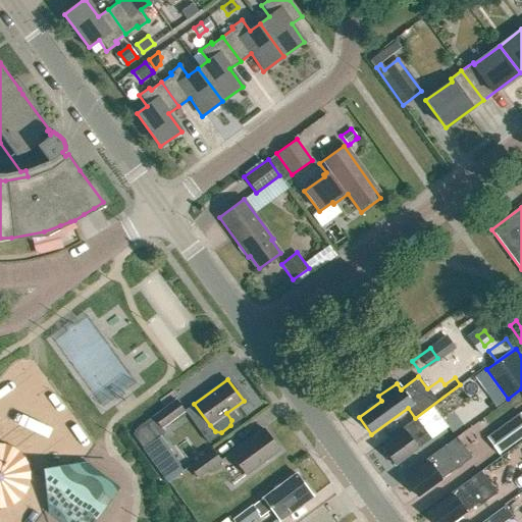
[(488,413),(504,403),(494,389),(479,400),(488,413)]
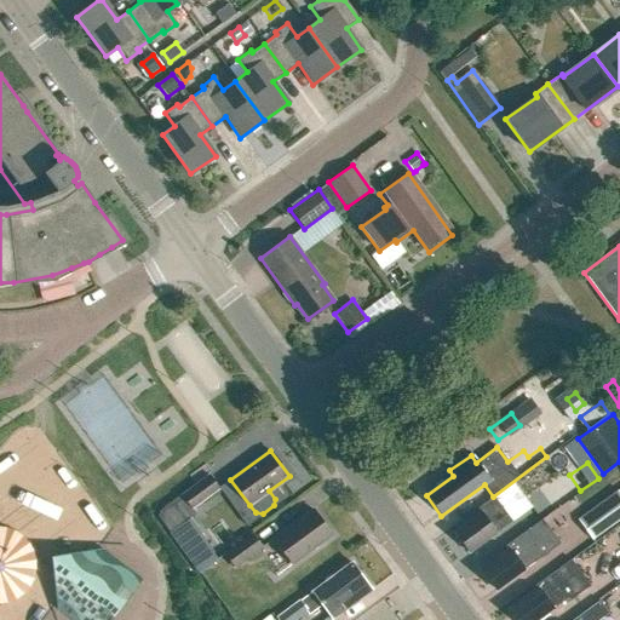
[(160,510),(158,516),(171,533),(196,515),(193,510),(219,489),(208,474),(181,494),(160,510)]
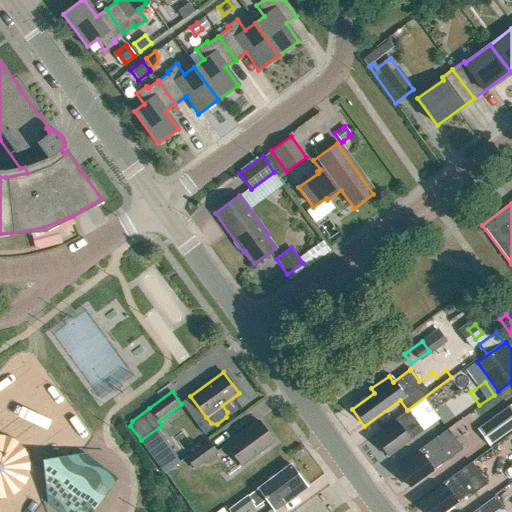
[(446,429),(467,413),(457,401),(436,417),(446,429)]
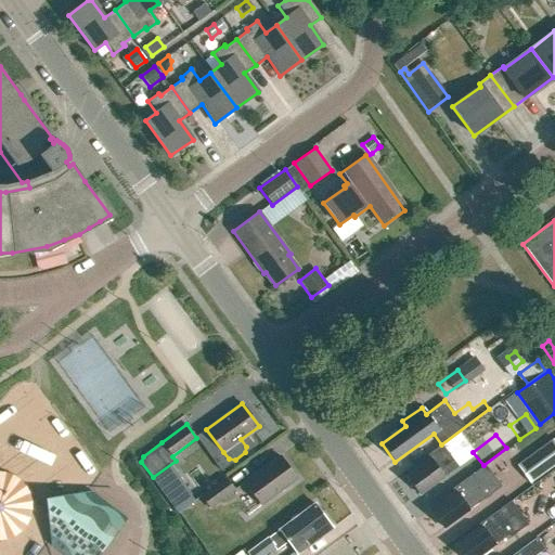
[(530,483),(554,464),(554,441),(553,439),(516,465),(530,483)]
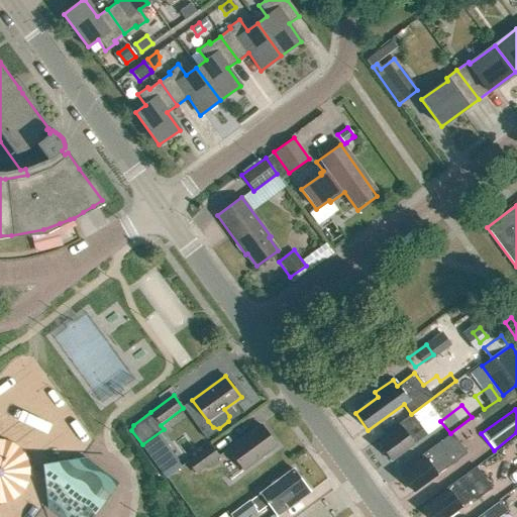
[(426,435),(418,424),(411,414),(399,423),(402,427),(378,444),(391,461),(426,435)]
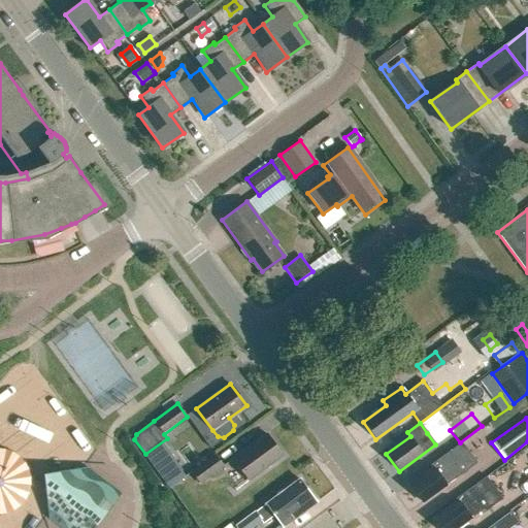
[(249,481),(283,456),(266,433),(232,458),(249,481)]
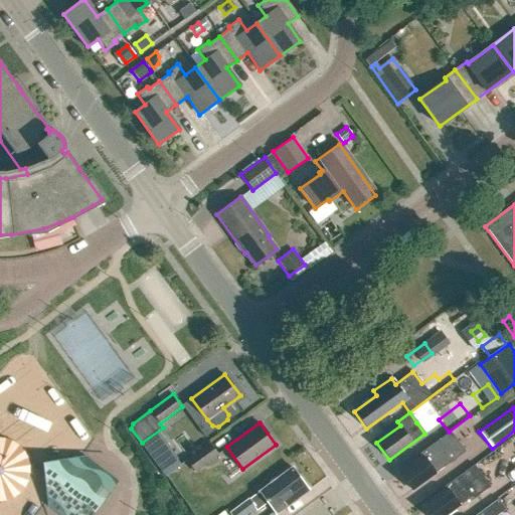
[(419,454),(421,457),(399,474),(411,491),(448,465),(465,452),(450,432),(419,454)]
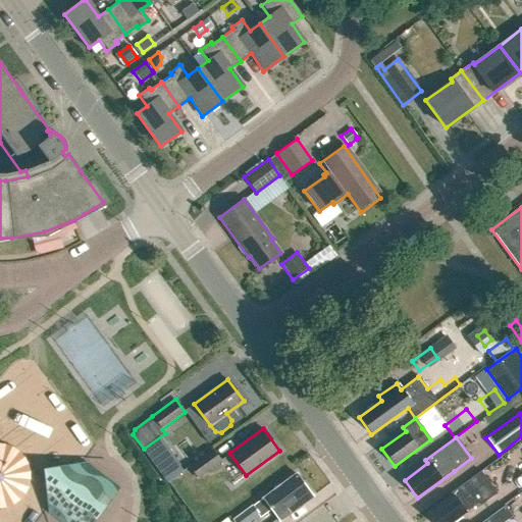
[(221,461),(212,448),(188,466),(198,478),(221,461)]
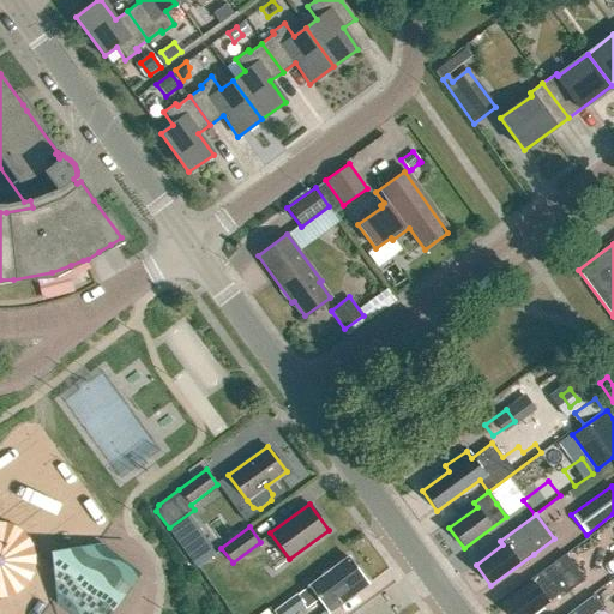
[(585,579),(573,565),(566,553),(529,582),(531,584),(505,605),(511,613),(533,613),(564,591),(565,594),(585,579)]
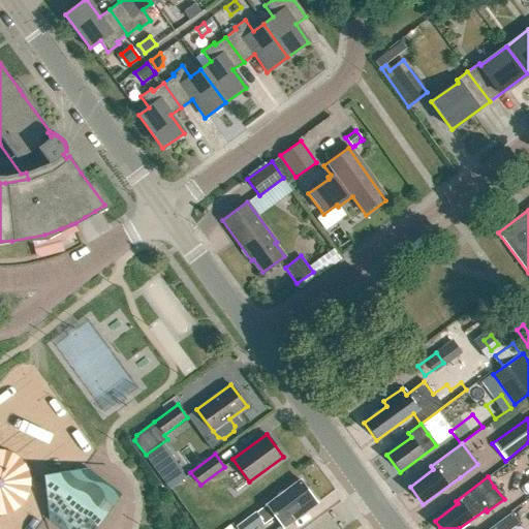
[(256,511),(236,527),(237,528),(250,528),(261,521),(263,524),(274,517),(280,525),(283,528),(317,502),(300,479),(266,504),(266,505),(256,511)]
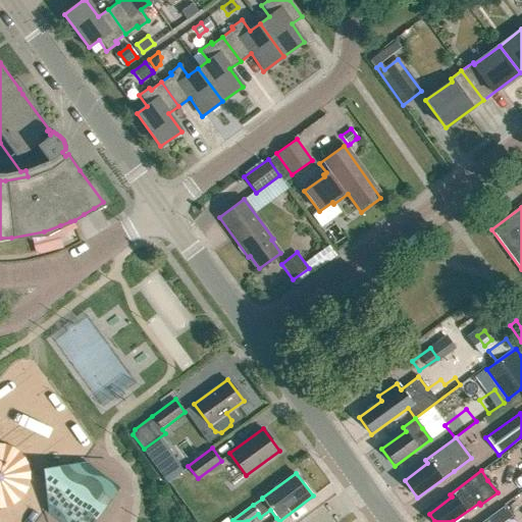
[(101,492),(82,519),(85,521),(92,521),(109,499),(101,492)]
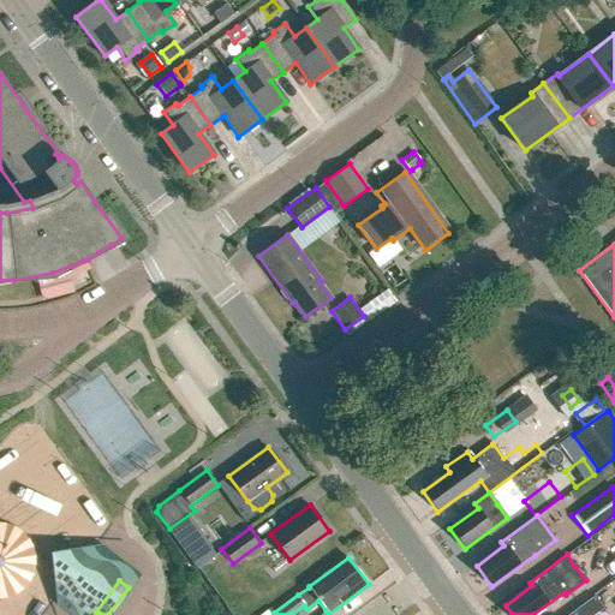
[(595,597),(569,614),(595,614),(603,609),(595,597)]
